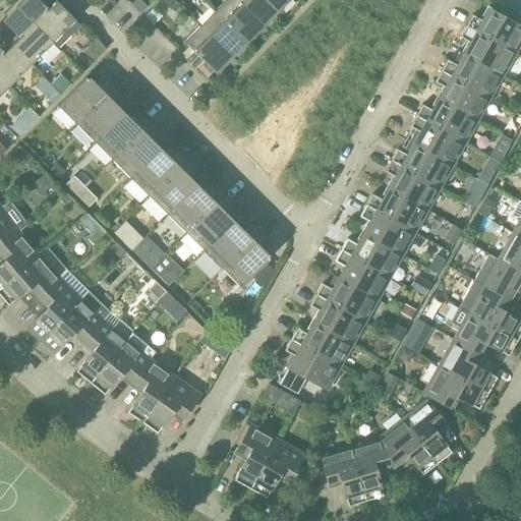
[(80,25),(74,20),(56,1),(46,10),(35,0),(16,0),(13,4),(52,43),(58,48),(80,25)]
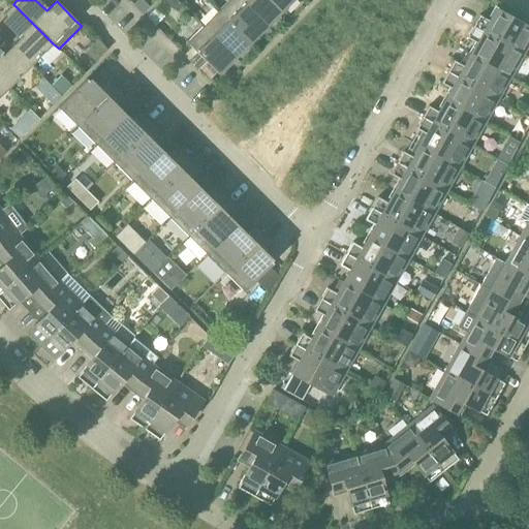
[(142,0),(136,0),(132,4),(143,14),(149,7),(142,0)]
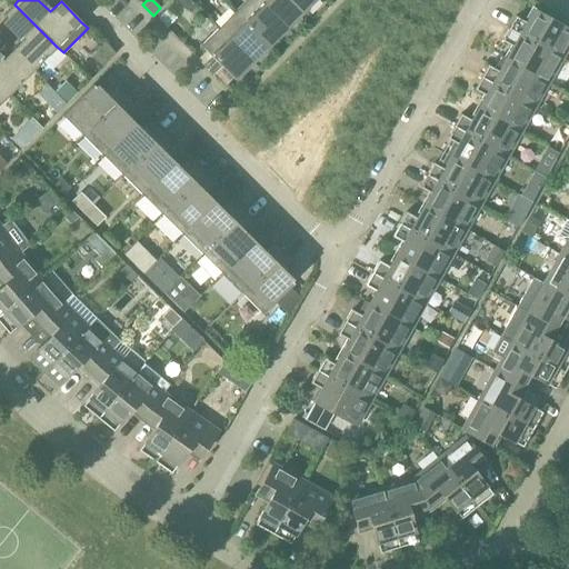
[(186,11),(193,3),(189,0),(176,0),(186,11)]
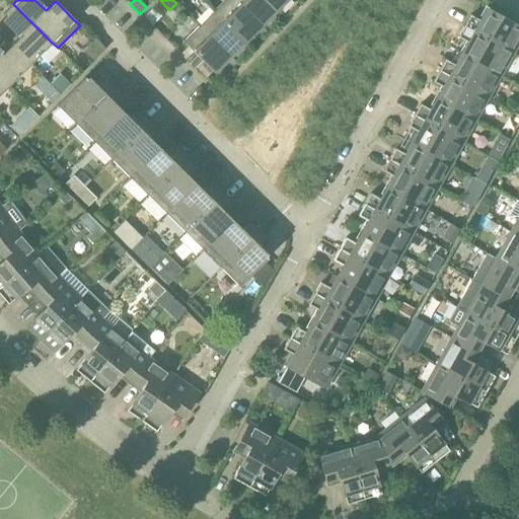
[(234,0),(224,0),(214,10),(244,40),(260,24),(234,0)]
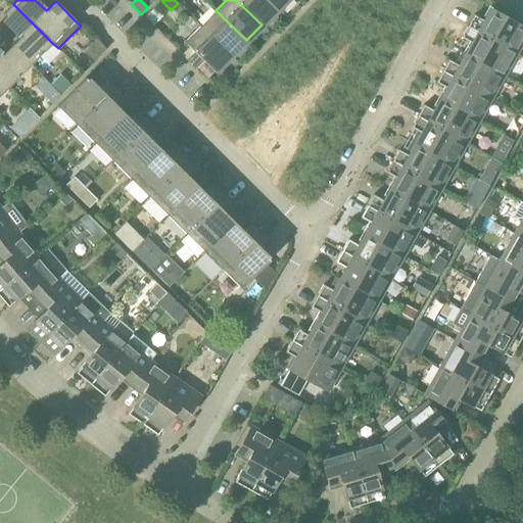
[(268,0),(236,0),(262,25),(277,9),(268,0)]
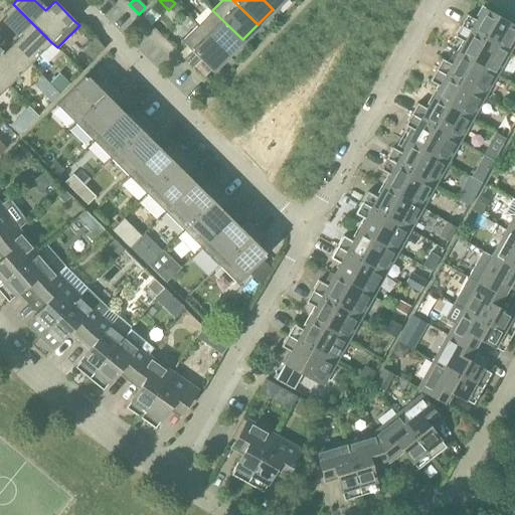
[(264,0),(273,9),(281,0),(264,0)]
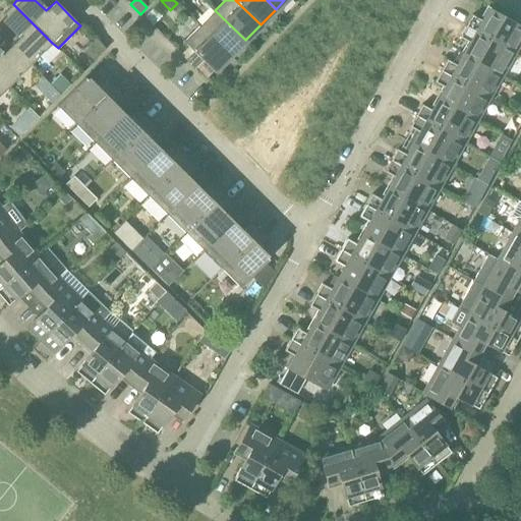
[(31,64),(52,43),(13,4),(3,14),(6,17),(4,20),(20,37),(11,46),(31,64)]
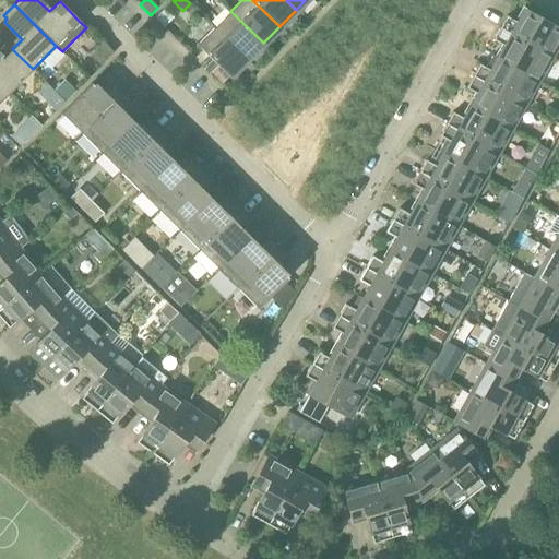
[(507,16),(499,28),(551,57),(558,43),(558,22),(555,20),(551,25),(525,10),(518,23),(507,16)]
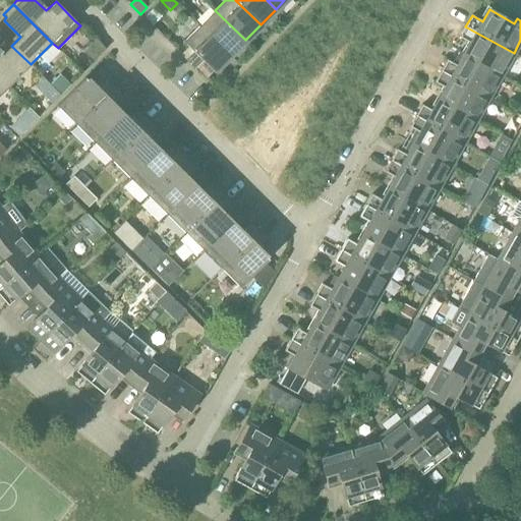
[(215,10),(199,25),(230,56),(245,40),(215,10)]
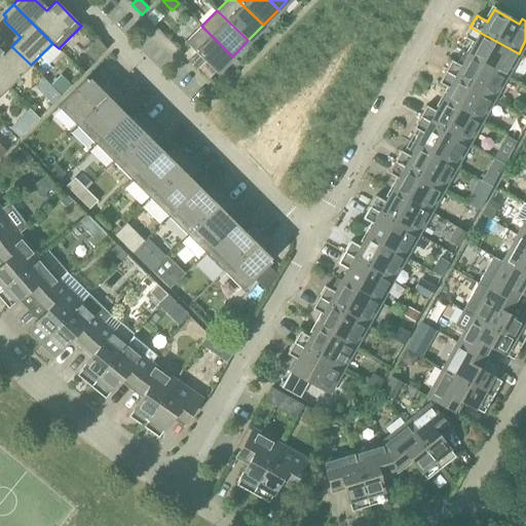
[(186,43),(179,50),(197,69),(204,62),(216,72),(232,57),(201,26),(185,42),(186,43)]
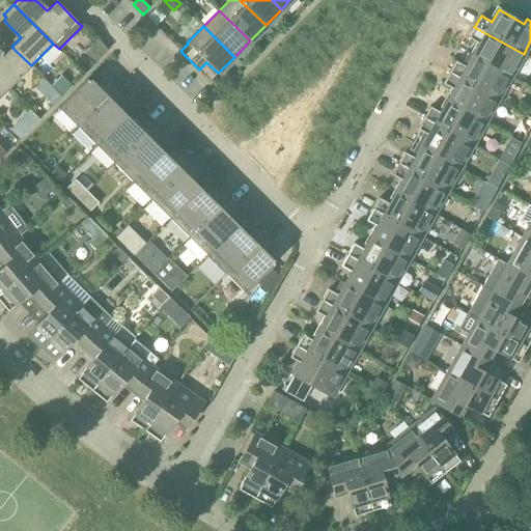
[(524,54),(474,27),(468,38),(479,45),(473,55),(473,56),(510,77),(524,54)]
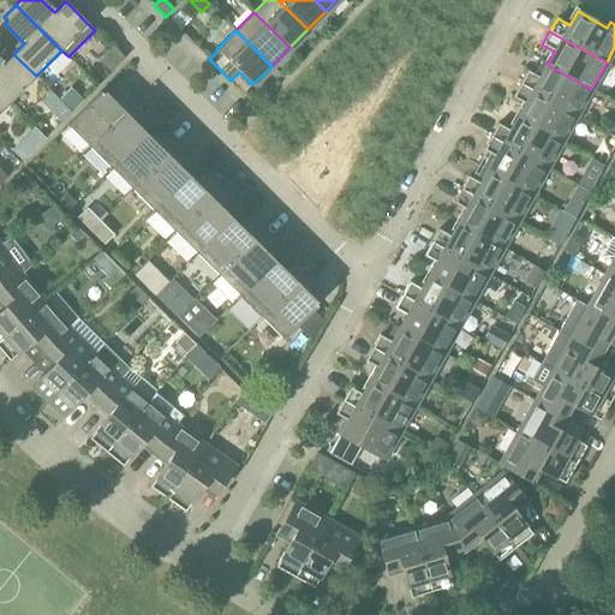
[(0,91),(10,102),(36,76),(13,54),(4,65),(0,61),(0,91)]
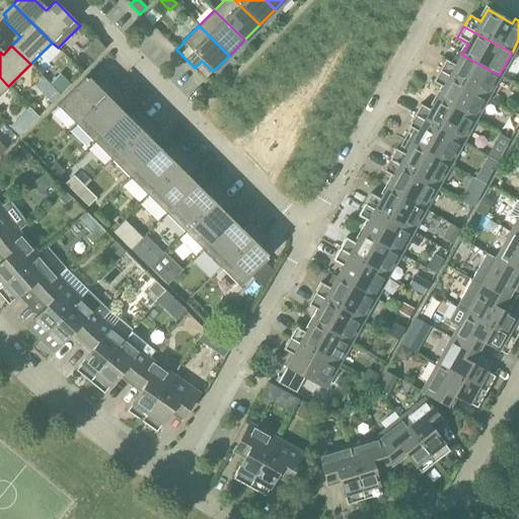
[(439,71),(487,97),(499,75),(462,55),(462,54),(457,51),(451,63),(445,60),(439,71)]
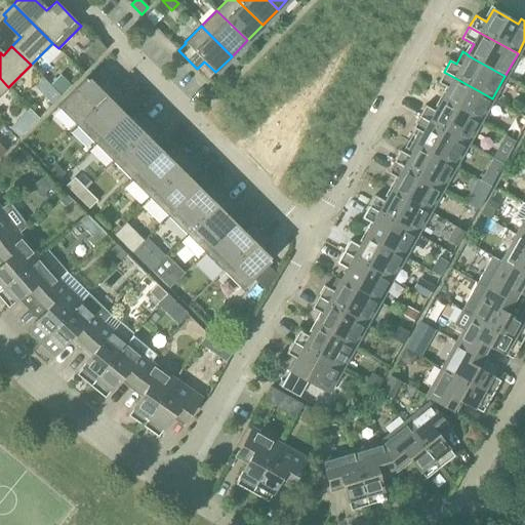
[(492,98),(444,72),(437,83),(448,89),(442,101),(480,121),(492,98)]
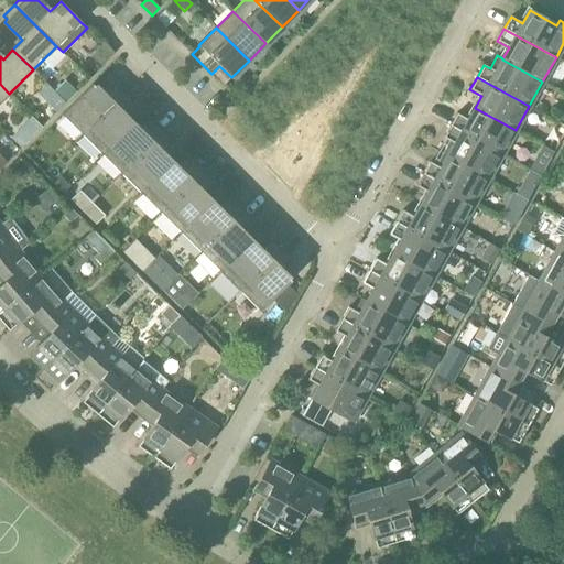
[(65,80),(55,91),(66,102),(76,93),(65,80)]
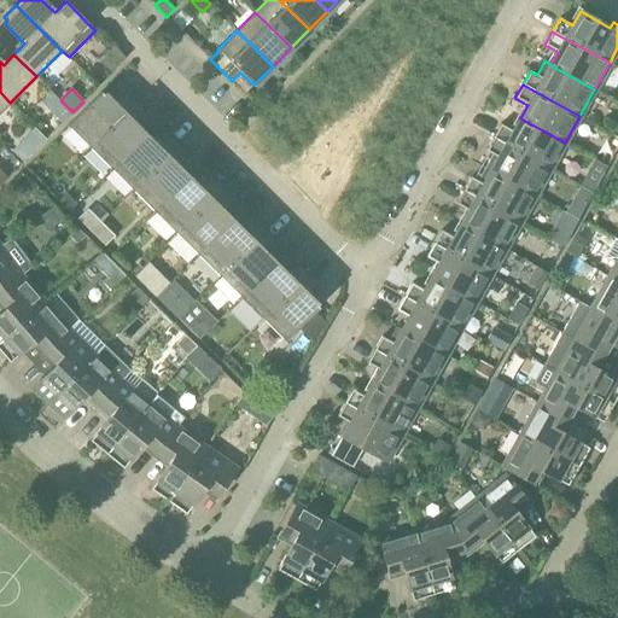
[(68,126),(89,147),(135,101),(124,91),(118,97),(115,93),(106,98),(100,92),(68,126)]
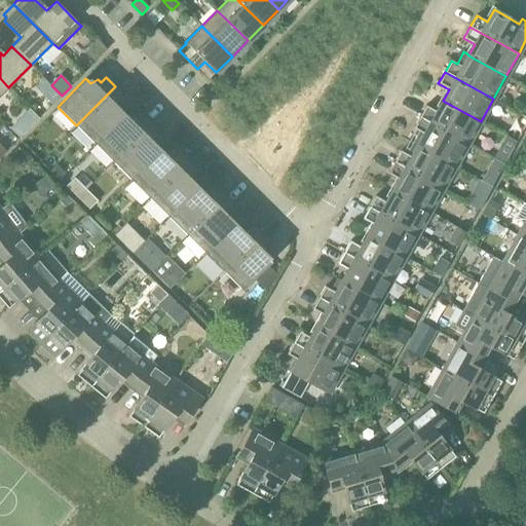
[(0,96),(8,87),(0,78),(0,96)]
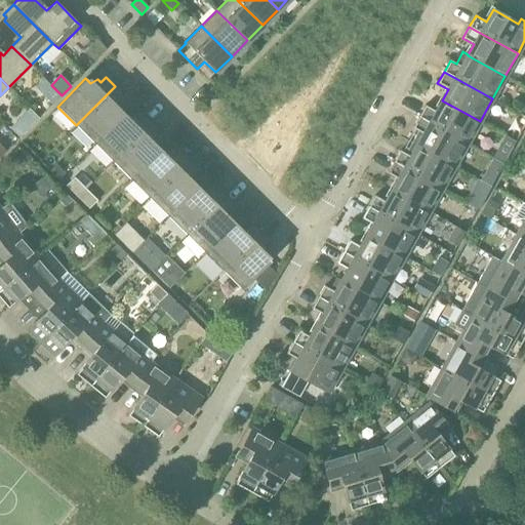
[(76,125),(94,144),(123,115),(119,111),(122,104),(119,101),(124,95),(115,86),(76,125)]
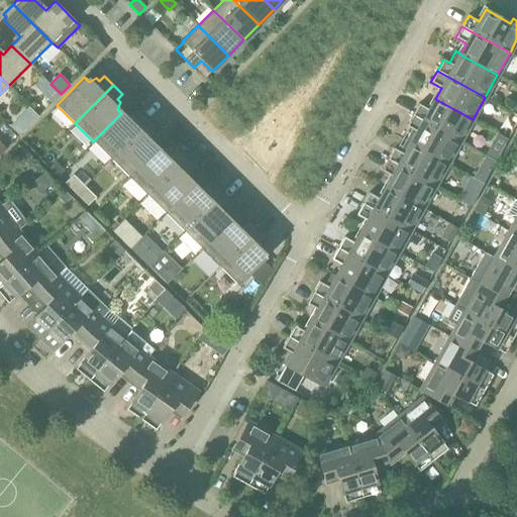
[(43,96),(52,103),(60,95),(53,87),(43,96)]
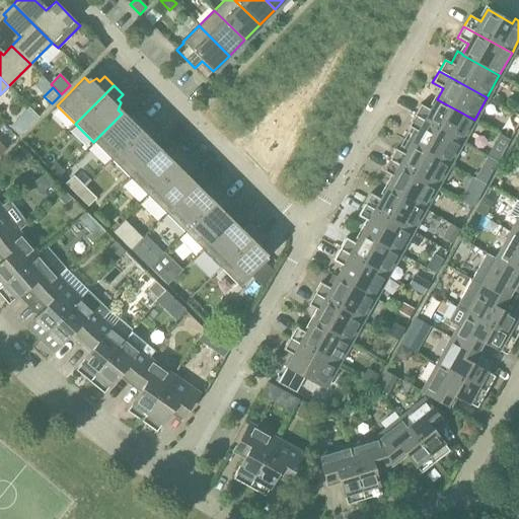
[(462,142),(474,120),(437,99),(431,110),(420,104),(414,116),(462,142)]
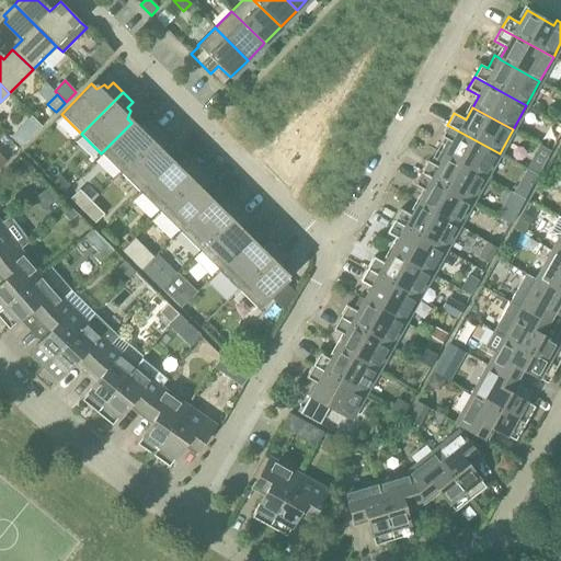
[(101,153),(121,173),(162,132),(152,122),(147,127),(142,124),(136,127),(132,123),(101,153)]
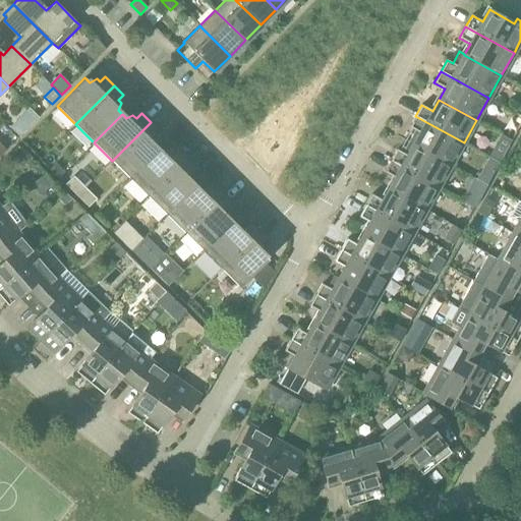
[(415,130),(409,141),(451,165),(464,142),(415,116),(409,127),(415,130)]
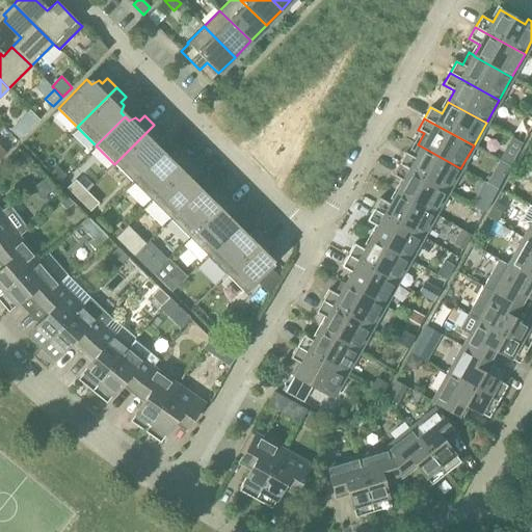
[(15,124),(9,130),(20,139),(23,136),(25,134),(15,124)]
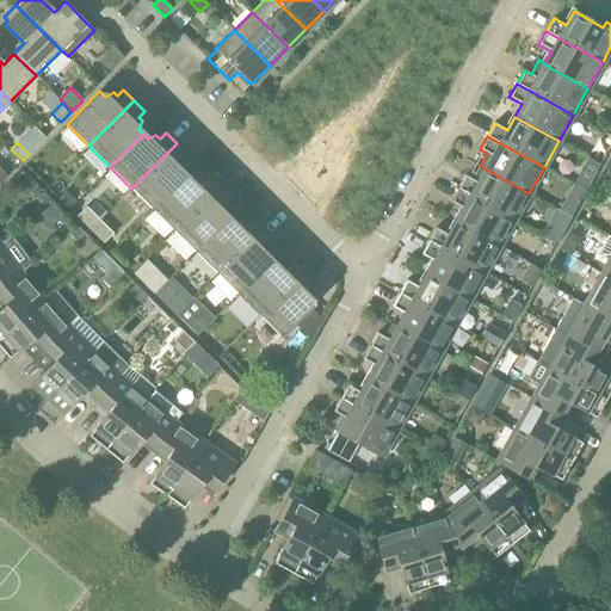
[(131,189),(152,209),(185,176),(180,171),(185,164),(181,160),(187,154),(177,143),(131,189)]
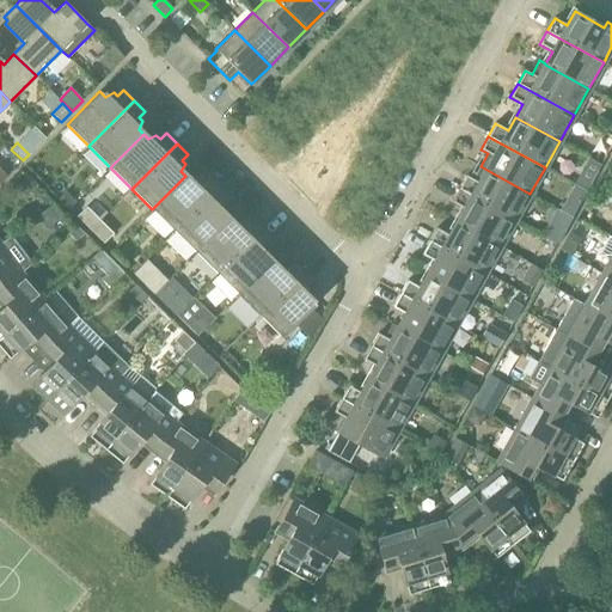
[(466,176),(459,189),(515,220),(530,194),(481,166),(473,179),(466,176)]
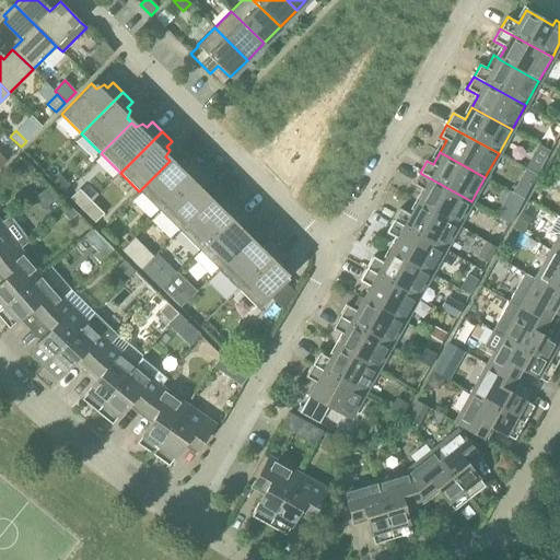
[(175,166),(170,161),(139,191),(160,211),(201,170),(191,160),(186,165),(182,162),(175,166)]
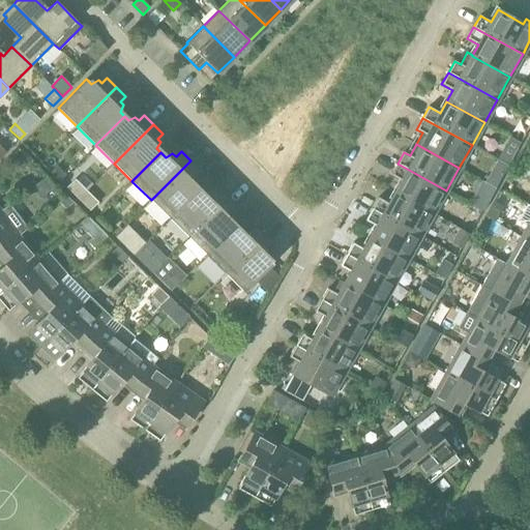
[(200,170),(190,160),(151,200),(169,218),(198,189),(194,185),(198,178),(194,175),(200,170)]
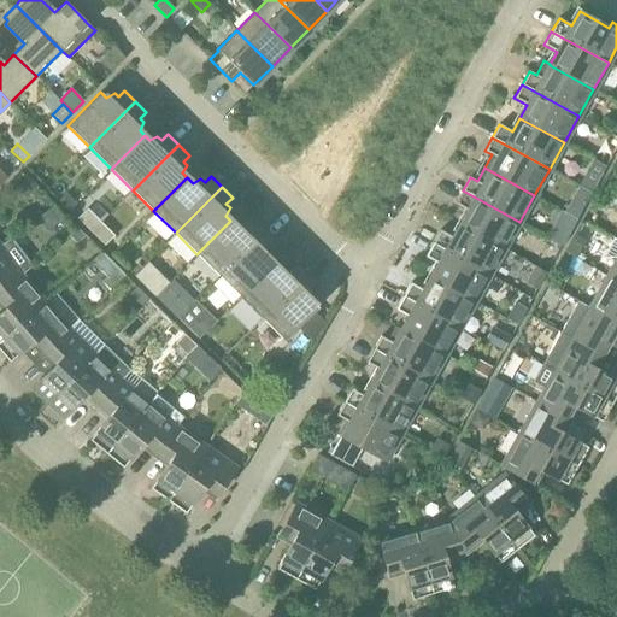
[(505,248),(519,222),(463,191),(454,204),(468,211),(460,224),(505,248)]
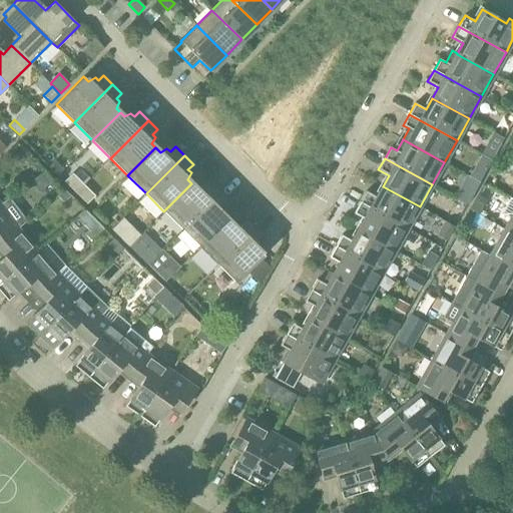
[(57,175),(63,169),(54,160),(48,166),(57,175)]
